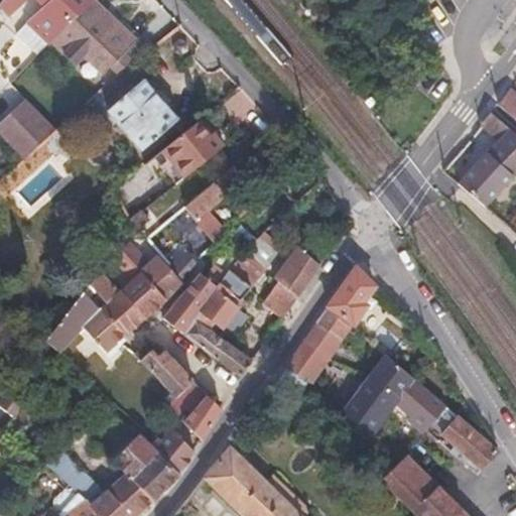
[(8,0),(1,9),(12,21),(34,0),(8,0)]
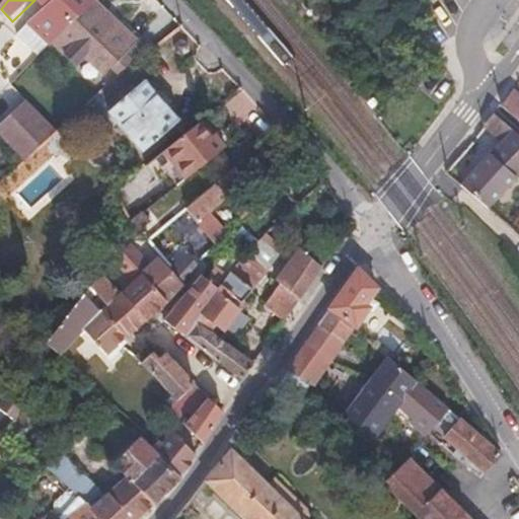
[(39,0),(49,10),(30,29),(50,51),(70,30),(67,26),(92,0),(93,0),(97,2),(99,0),(39,0)]
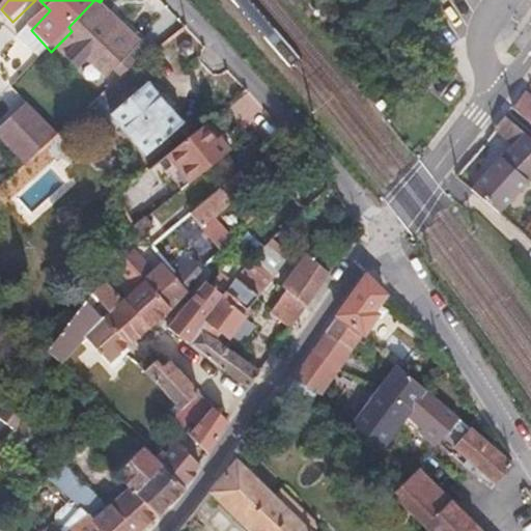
[(95,0),(94,0),(68,27),(72,31),(51,52),(53,53),(58,49),(67,58),(85,44),(113,76),(117,73),(124,80),(136,70),(155,53),(146,45),(138,52),(119,31),(122,28),(100,2),(95,0)]
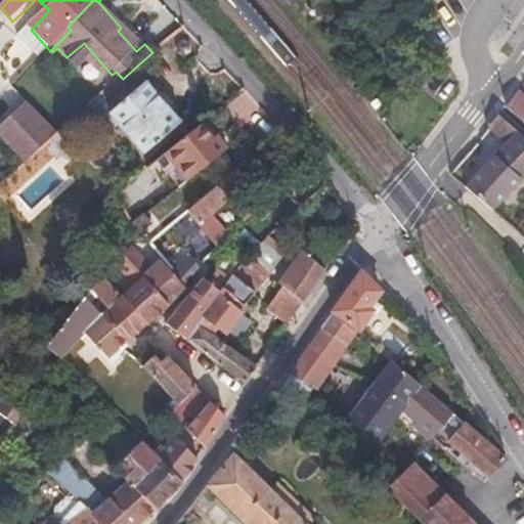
[(96,103),(143,156),(180,122),(134,69),(123,79),(96,103)]
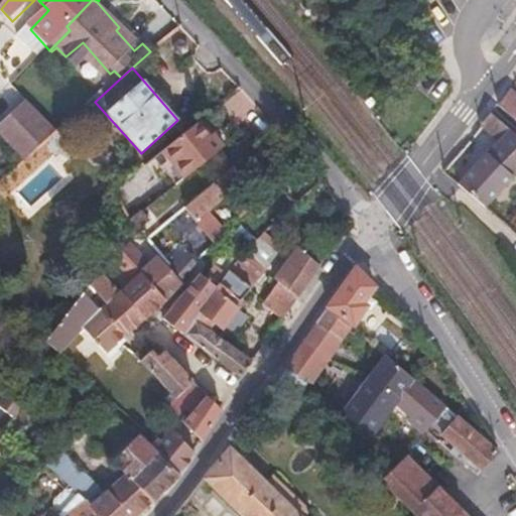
[(515,97),(510,92),(500,107),(515,120),(515,97)]
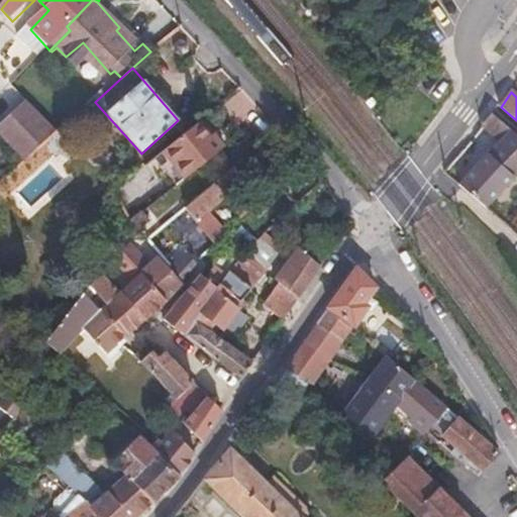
[(55,131),(24,100),(0,122),(0,135),(23,160),(55,131)]
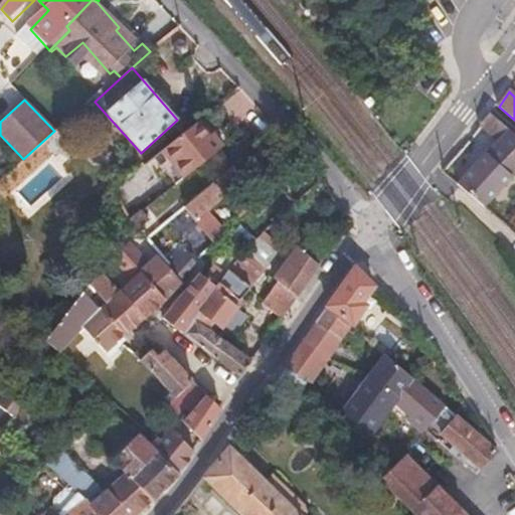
[(496,143),(458,187),(509,228),(513,223),(491,204),(514,176),(514,135),(491,113),(480,128),(496,143)]
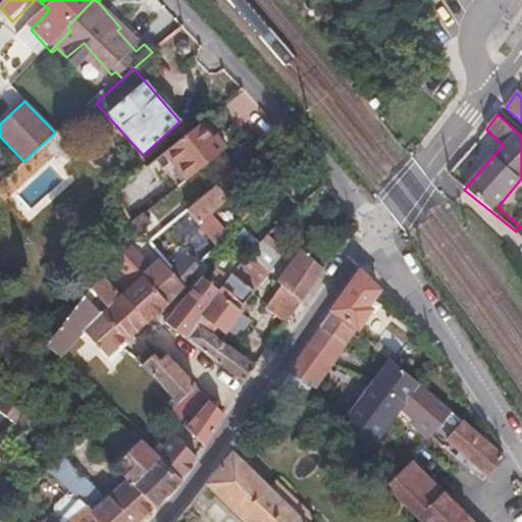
[(165,150),(176,165),(167,173),(176,187),(206,162),(195,149),(212,134),(202,120),(165,150)]
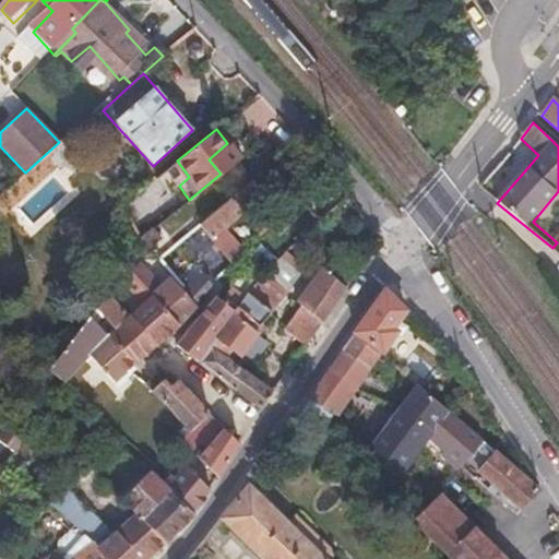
[(209,159),(221,174),(228,168),(235,162),(227,151),(232,147),(234,146),(230,142),(227,143),(209,159)]
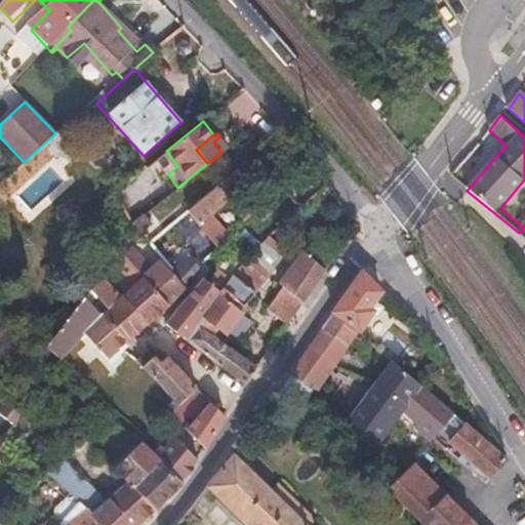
[(227,147),(219,137),(217,138),(213,142),(220,152),(226,149),(227,147)]
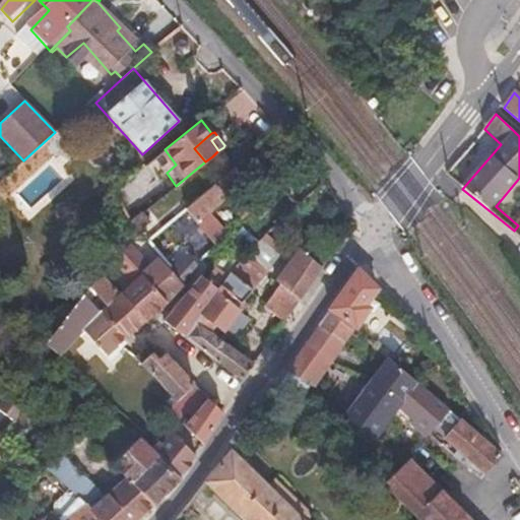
[(218,150),(212,156),(222,170),(234,161),(223,147),(218,150)]
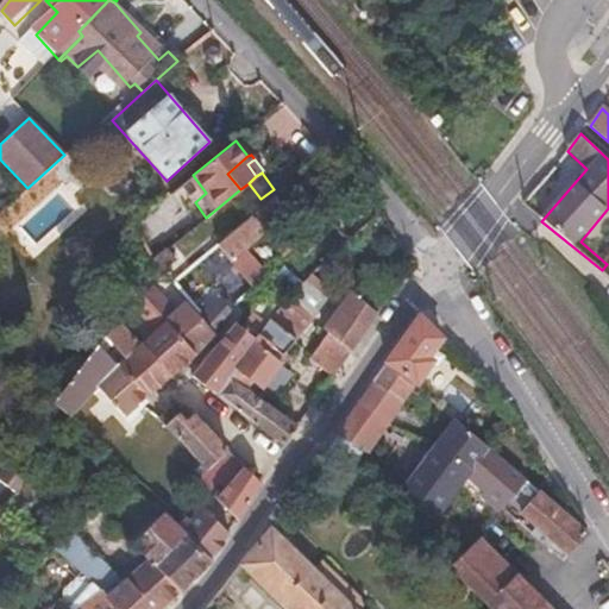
[(182,184),(195,202),(206,193),(193,175),(182,184)]
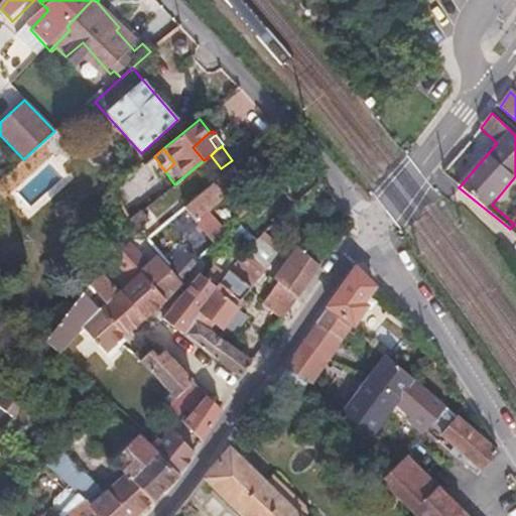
[(215,183),(227,198),(246,183),(235,167),(215,183)]
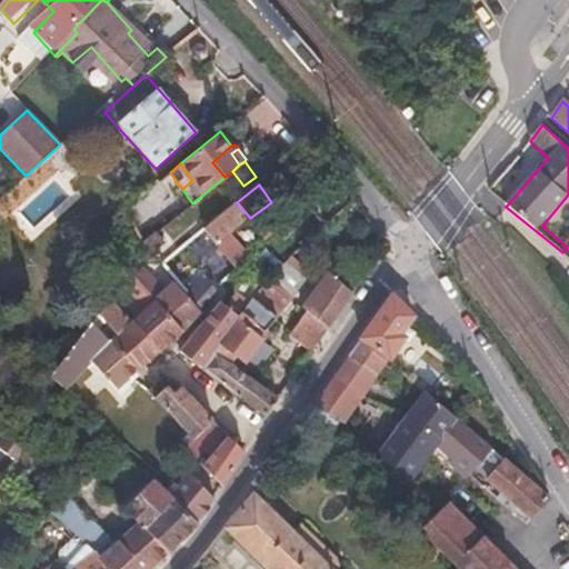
[(237,202),(205,228),(216,245),(250,218),(237,202)]
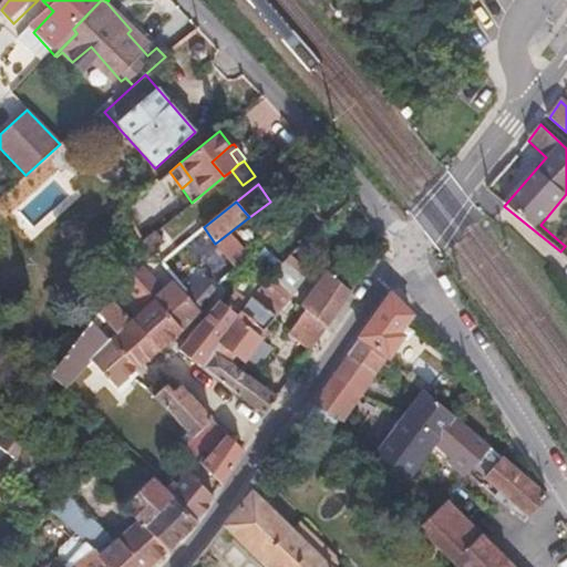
[(154,226),(141,237),(147,249),(163,238),(154,226)]
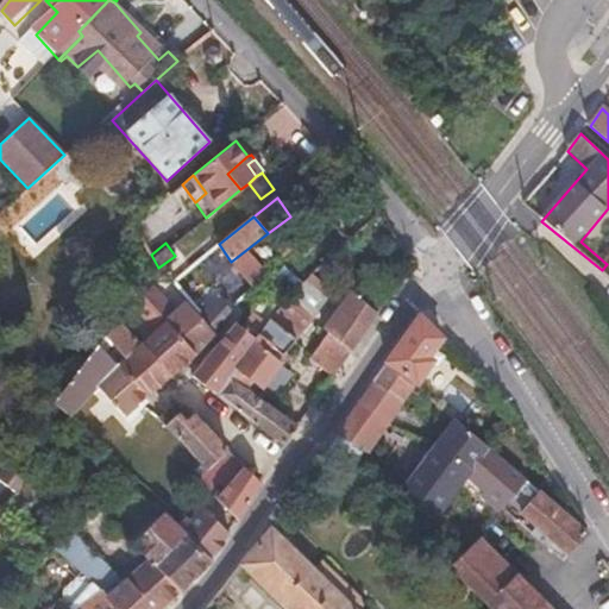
[(200,259),(213,275),(219,271),(231,262),(219,244),(200,259)]
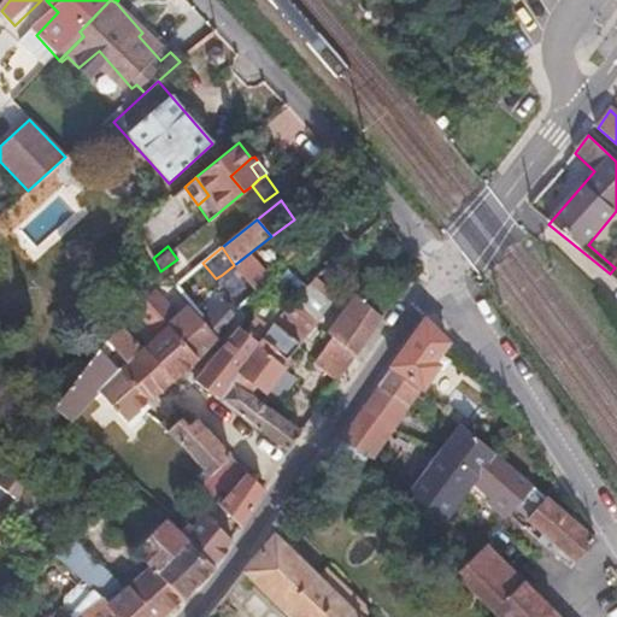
[(189,274),(176,283),(189,300),(197,295),(201,291),(189,274)]
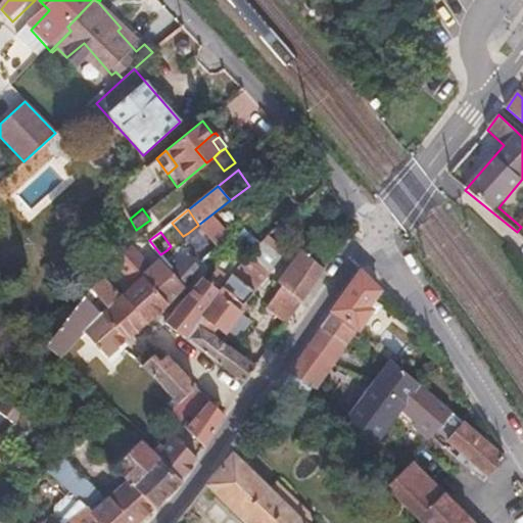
[(183,236),(189,243),(194,240),(188,233),(183,236)]
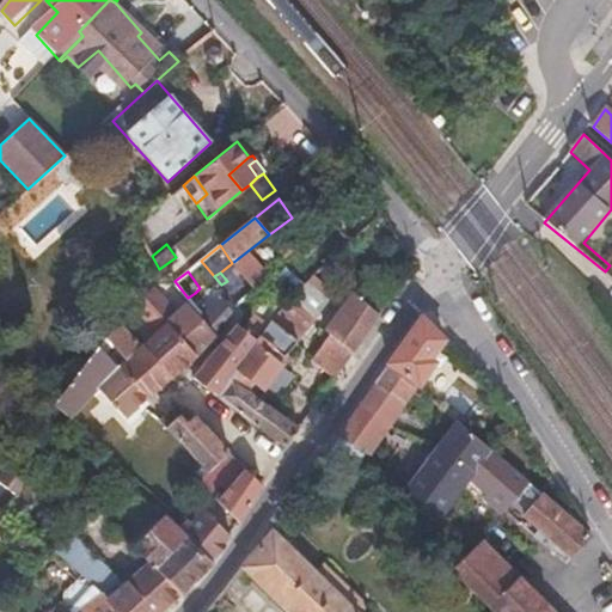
[(308,283),(323,295),(329,288),(316,276),(308,283)]
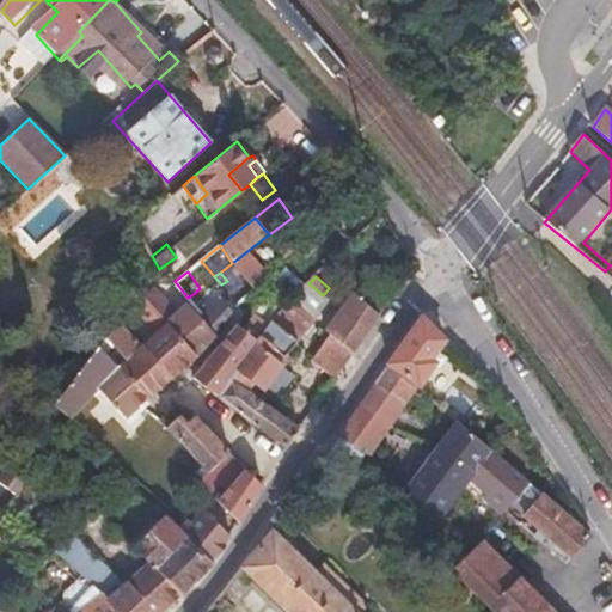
[(221,285),(238,305),(246,297),(233,282),(231,285),(227,281),(221,285)]
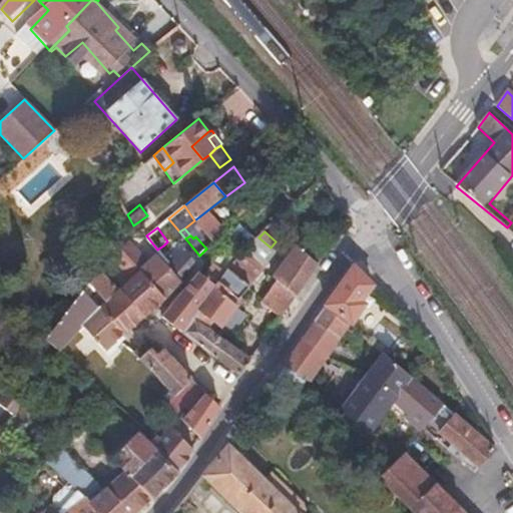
[(257,278),(264,270),(277,252),(271,247),(259,237),(238,261),(224,276),(217,270),(220,266),(214,260),(202,275),(198,271),(161,318),(238,376),(250,357),(249,355),(234,344),(232,345),(201,322),(206,316),(222,328),(244,301),(241,297),(253,282),(249,279),(253,274),(257,278)]
